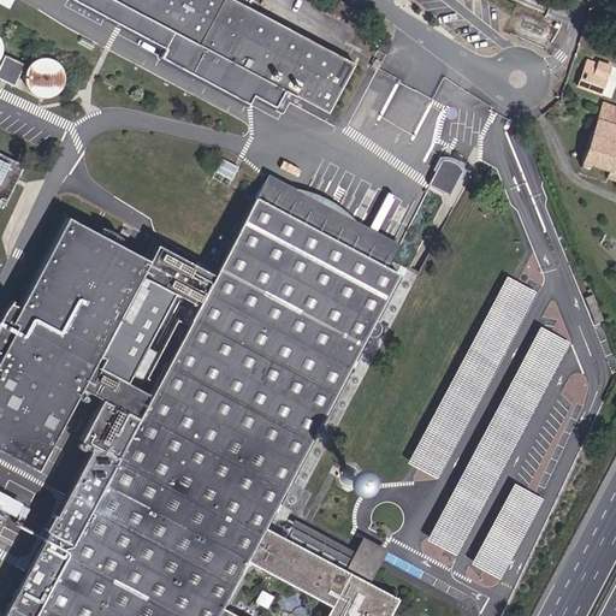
[(329,112),(355,63),(258,11),(238,0),(80,0),(108,16),(117,0),(120,0),(130,5),(120,22),(166,47),(160,55),(249,104),(254,94),(276,106),(285,88),(329,112)]
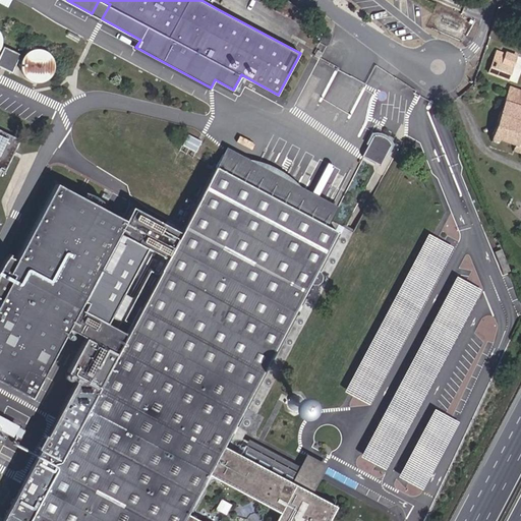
[(110,4),(102,0),(99,0),(92,13),(102,18),(110,4)]
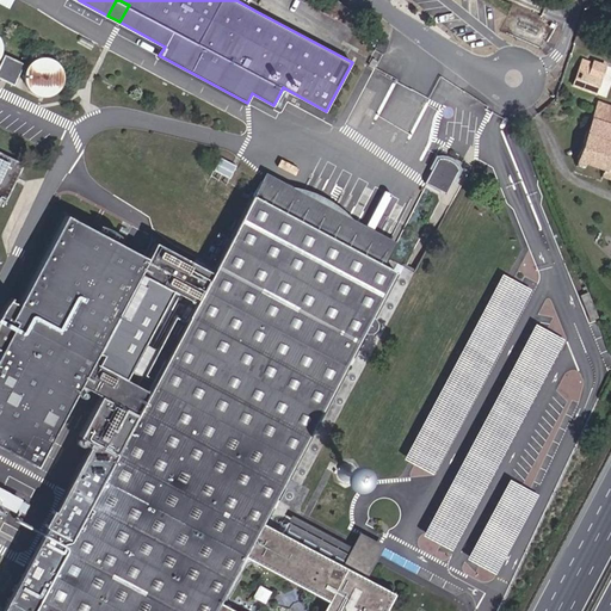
[(338,20),(347,7),(337,0),(333,0),(326,10),(338,20)]
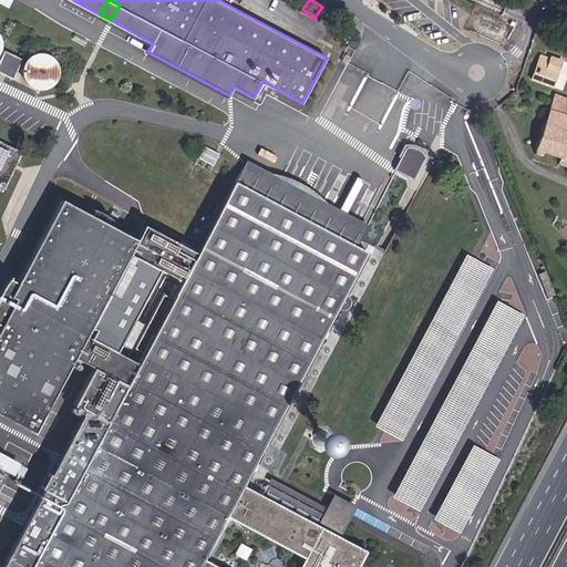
[(95,52),(98,48),(92,43),(89,49),(95,52)]
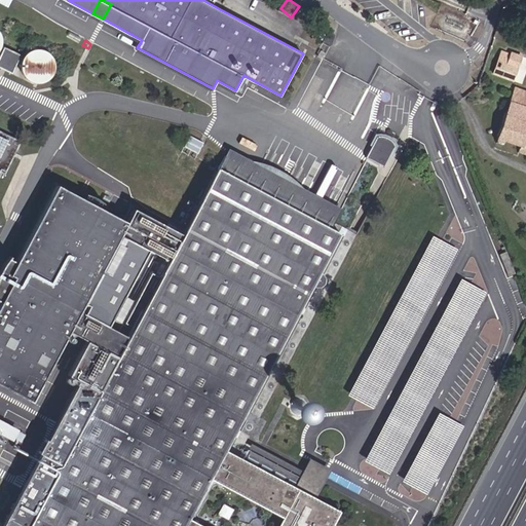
[(5,46),(2,45),(1,45),(1,46),(0,47),(0,48),(3,50),(0,55),(0,65),(12,72),(20,58),(24,59),(25,55),(22,54),(22,53),(5,45),(5,46)]
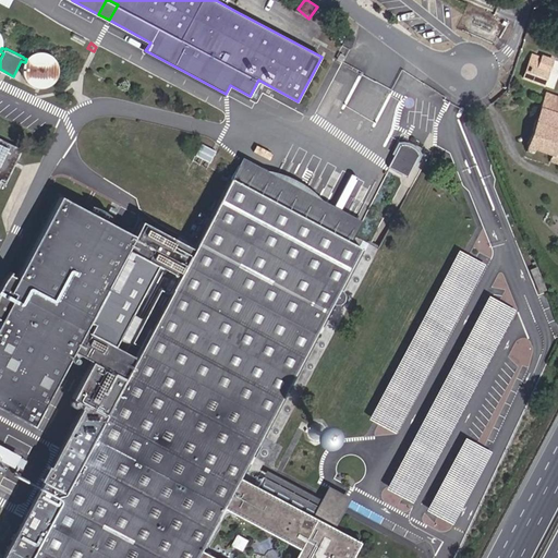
[(50,50),(47,49),(46,49),(41,49),(36,50),(34,51),(32,52),(28,55),(26,59),(25,62),(24,67),(25,70),(26,74),(27,77),(31,81),(34,83),(36,84),(41,85),(45,84),(48,84),(52,82),(56,79),(58,76),(59,73),(60,68),(60,63),(59,60),(58,57),(57,56),(55,53),(50,50)]
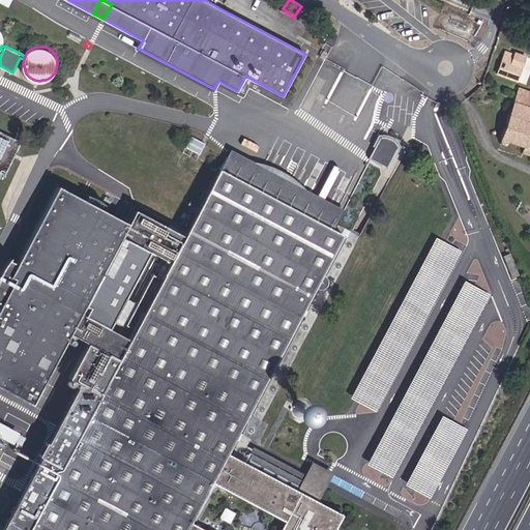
[(516,80),(523,56),(514,53),(513,55),(504,52),(497,74),(516,80)]
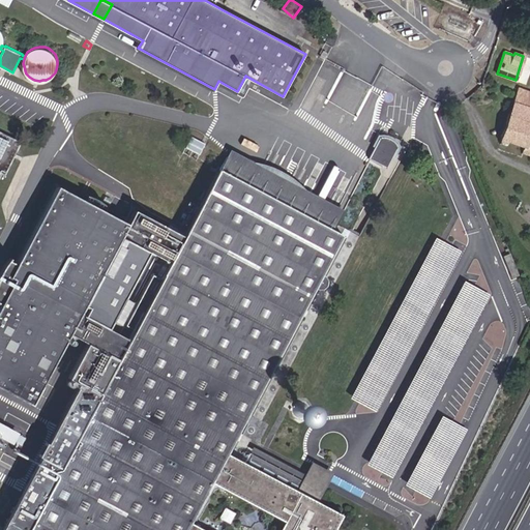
[(529,123),(525,122),(529,106),(529,91),(518,87),(513,100),(512,100),(500,139),(523,147),(521,152),(529,155),(529,123)]
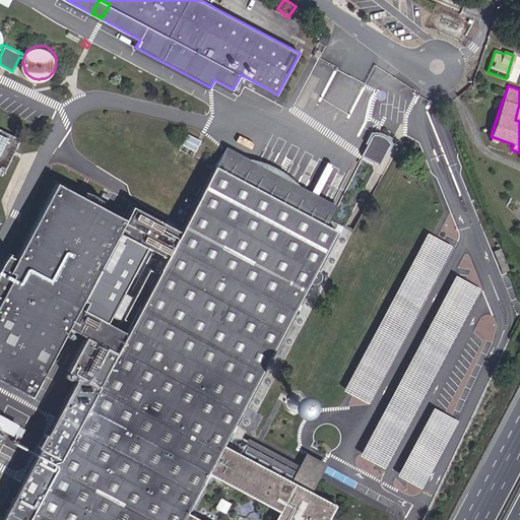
[(21,138),(0,127),(0,168),(5,171),(21,138)]
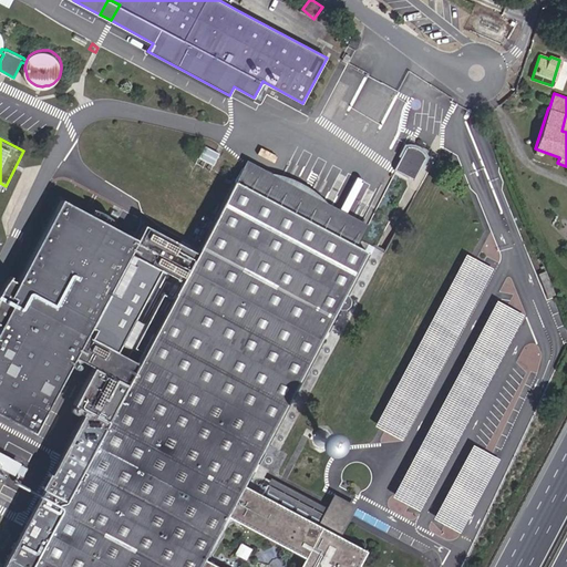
[(411,145),(406,146),(394,168),(413,178),(425,156),(424,153),(421,150),(414,146),(411,145)]
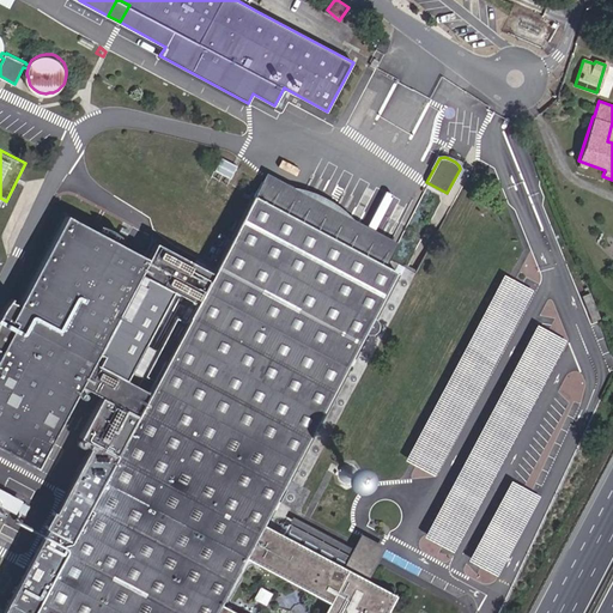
[(267,171),(263,180),(393,249),(398,241),(356,218),(326,198),(295,186),(267,171)]
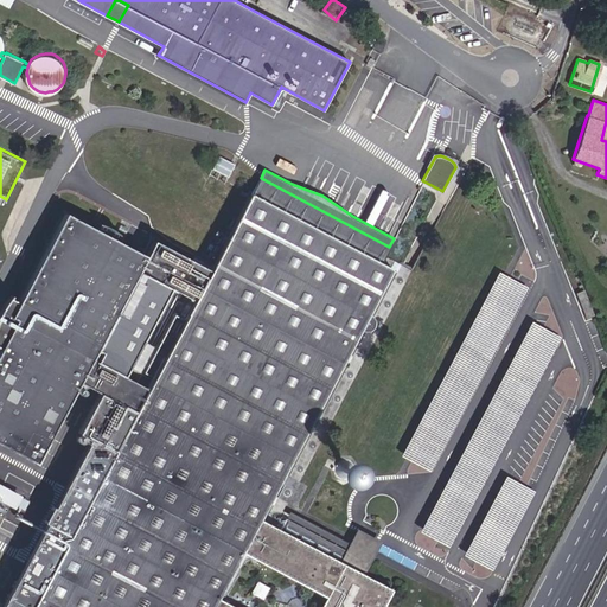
[(381,606),(391,588),(362,573),(364,568),(360,567),(364,560),(347,550),(286,517),(280,529),(276,526),(260,517),(363,325),(369,327),(372,320),(366,317),(393,268),(381,262),(385,254),(389,247),(261,178),(211,270),(152,240),(144,255),(70,215),(23,304),(13,299),(2,318),(0,321),(0,323),(0,346),(1,347),(0,349),(0,443),(44,467),(90,381),(110,391),(88,433),(101,440),(96,449),(109,457),(106,464),(83,451),(80,457),(85,459),(82,466),(76,464),(55,505),(72,515),(63,532),(45,523),(4,602),(1,606),(0,606),(381,606)]
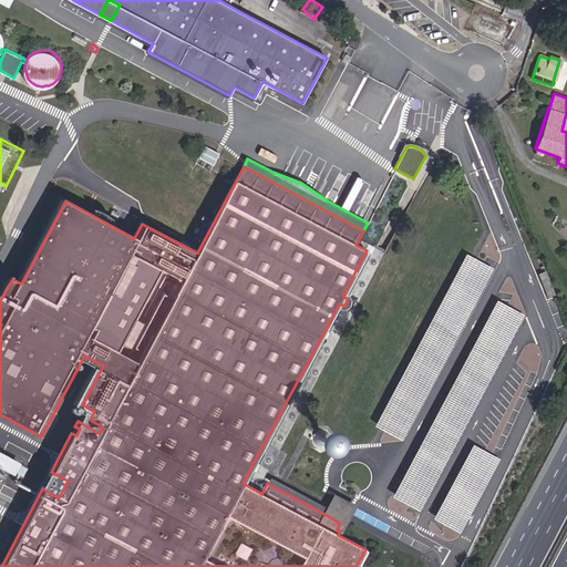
[(360,237),(356,245),(367,250),(342,296),(348,299),(344,306),(339,303),(243,483),(258,492),(387,251),(360,237)]
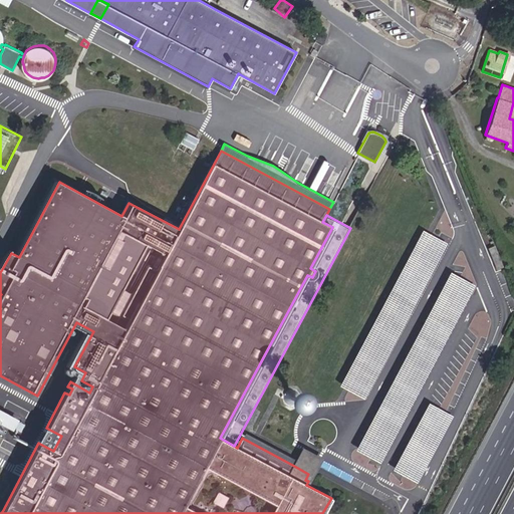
[(365,400),(449,244),(424,230),(340,387),(365,400)]
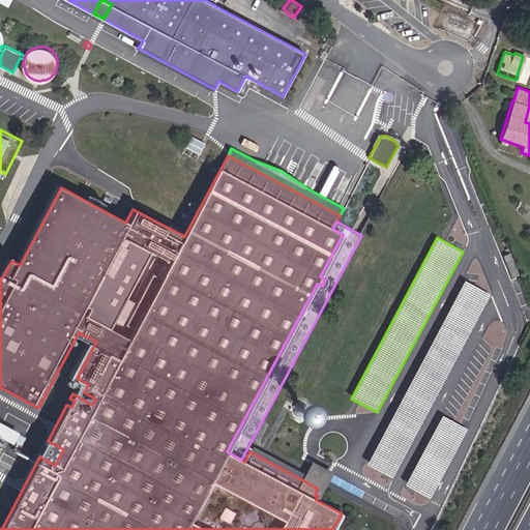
[(519,275),(510,254),(503,256),(512,277),(519,275)]
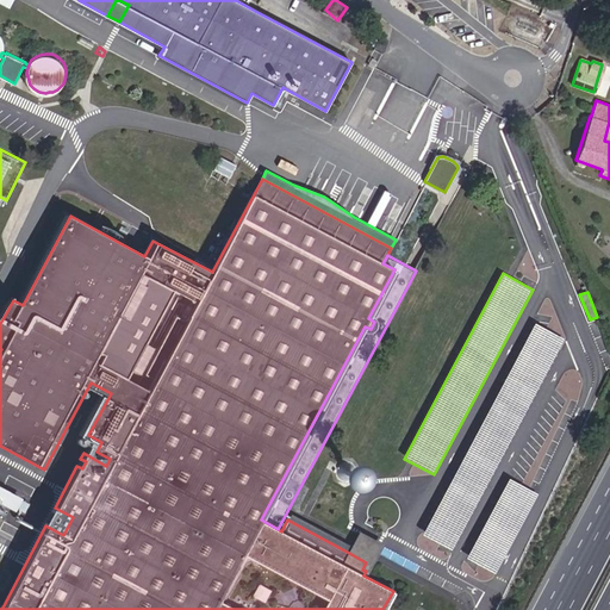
[(453,551),(566,340),(536,323),(423,536),(453,551)]
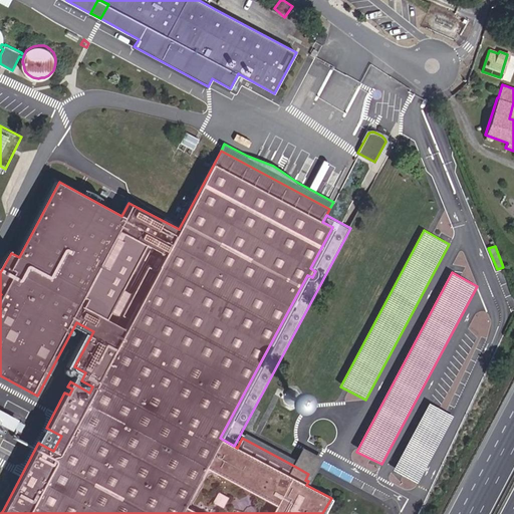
[(419,484),(455,417),(430,404),(394,470),(419,484)]
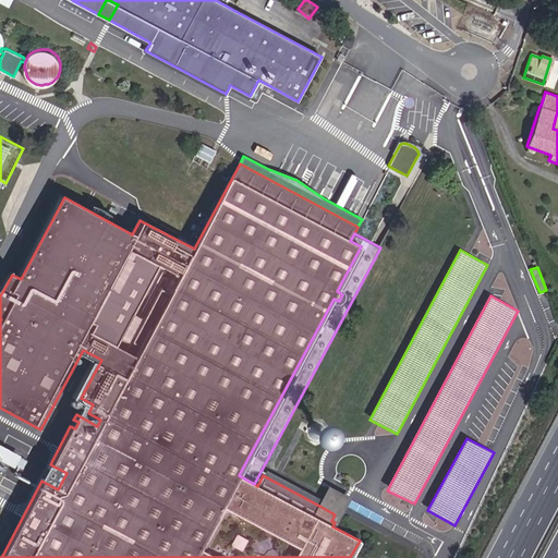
[(0,443),(0,470),(16,476),(25,453),(0,443)]
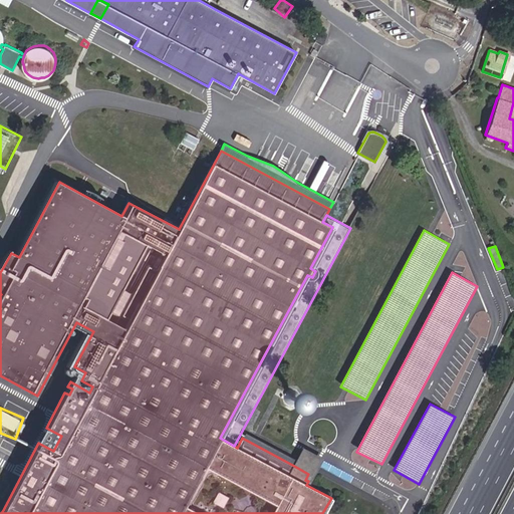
[(245,433),(242,438),(308,474),(305,480),(308,481),(319,459),(303,450),(297,460),(245,433)]
